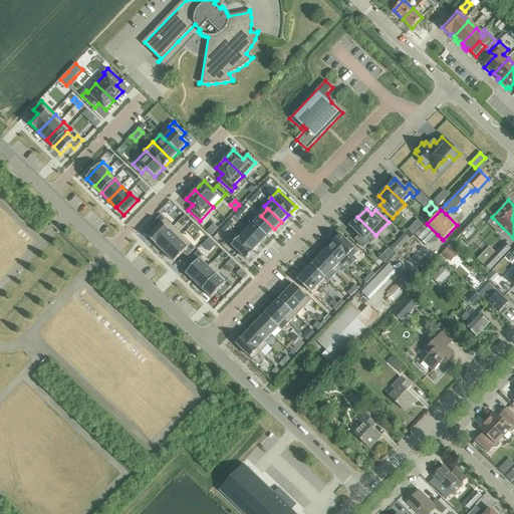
[(157,228),(148,237),(157,245),(174,227),(161,215),(153,224),(157,228)]
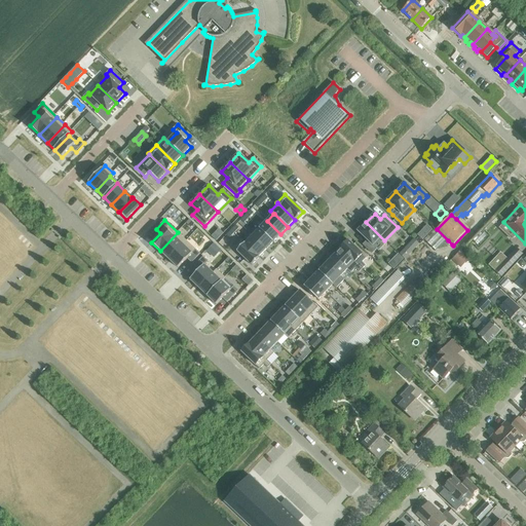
[(265,223),(260,229),(273,242),(280,234),(267,221),(265,223)]
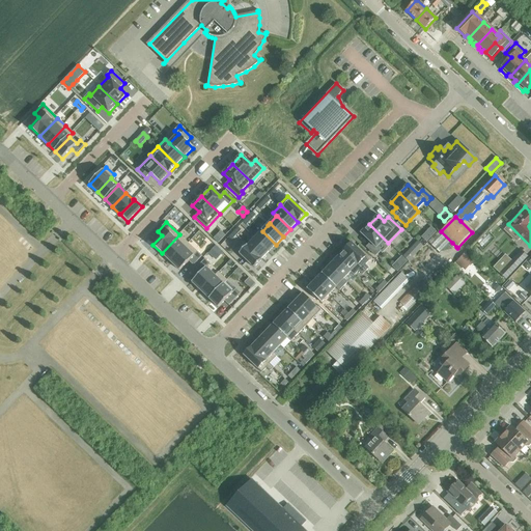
[(369,224),(361,233),(370,243),(366,248),(375,256),(380,252),(382,253),(390,245),(388,243),(369,224)]
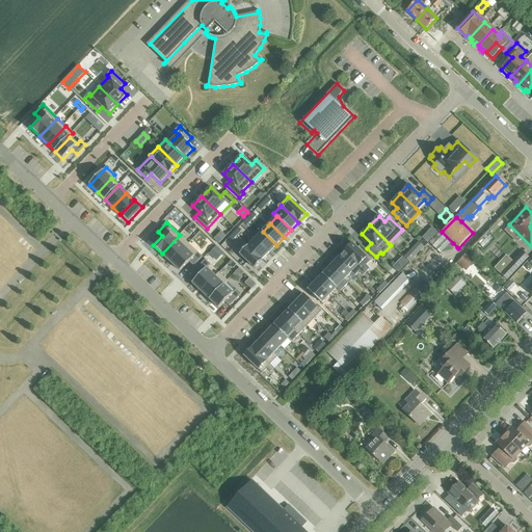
[(432,228),(423,238),(427,243),(437,233),(432,228)]
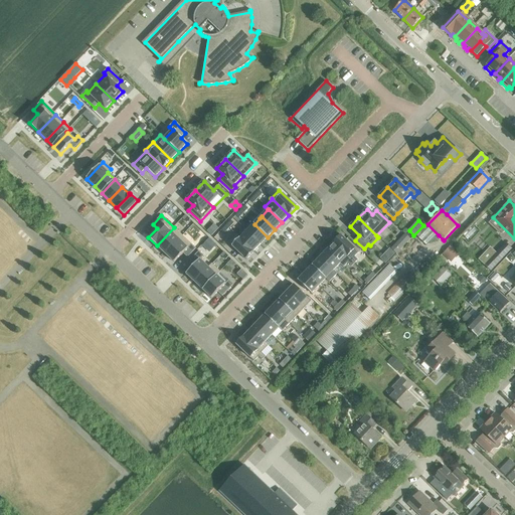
[(254,224),(246,231),(261,244),(268,237),(254,224)]
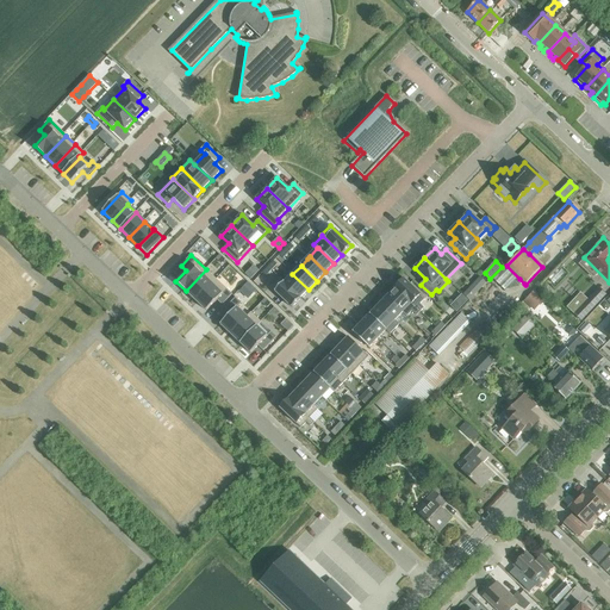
[(206,269),(186,291),(195,302),(216,280),(206,269)]
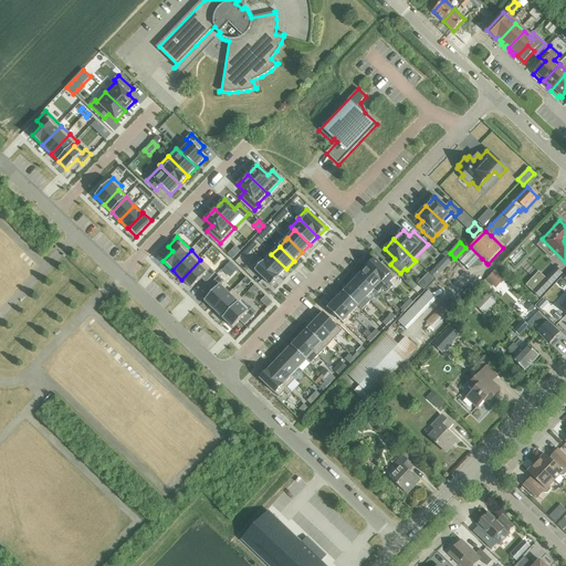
[(232,251),(228,255),(232,260),(237,255),(232,251)]
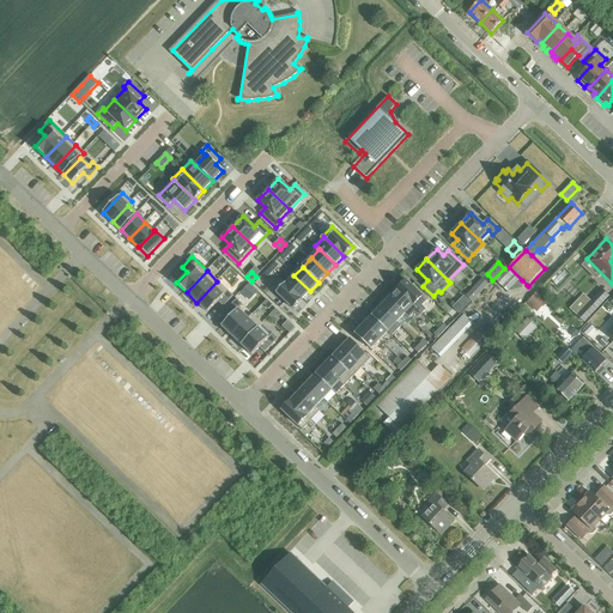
[(286,284),(285,285),(302,301),(302,299),(310,291),(293,275),(286,284)]
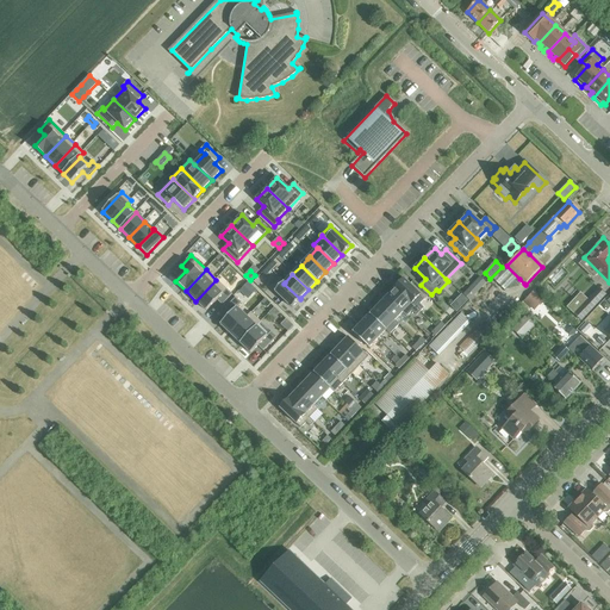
[(280,278),(271,287),(292,309),(302,299),(300,298),(300,299),(284,284),(285,282),(280,278)]
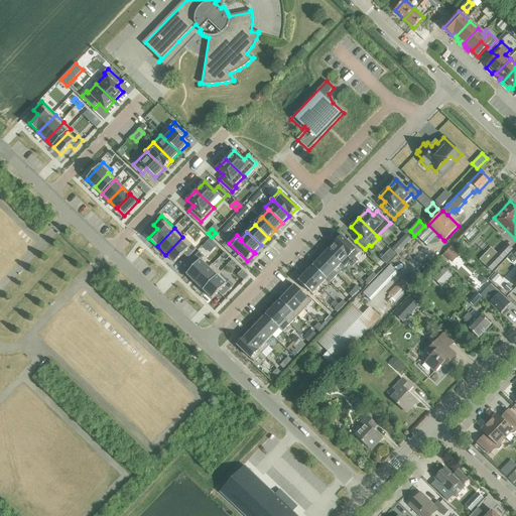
[(405,235),(391,249),(397,255),(411,240),(405,235)]
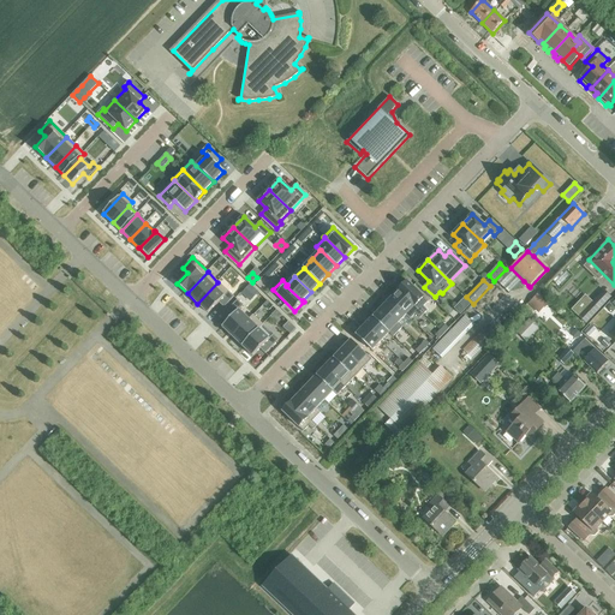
[(407,281),(398,291),(423,316),(428,310),(424,306),(429,302),(407,281)]
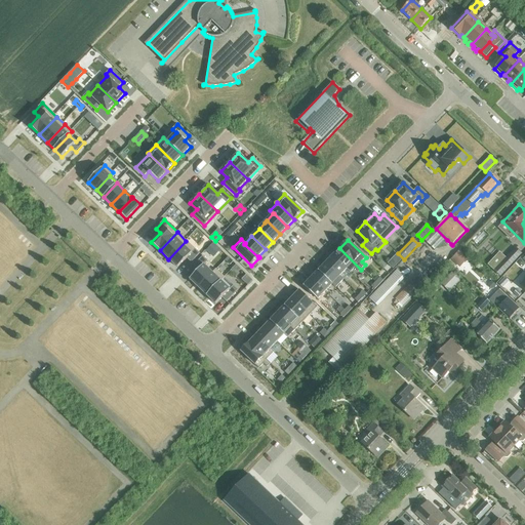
[(186,241),(168,259),(177,268),(187,258),(191,263),(200,253),(186,241)]
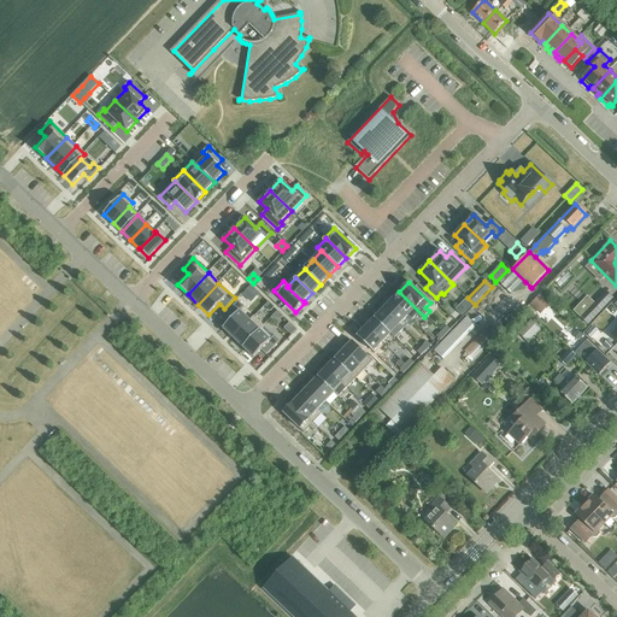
[(251,286),(244,294),(251,301),(258,293),(251,286)]
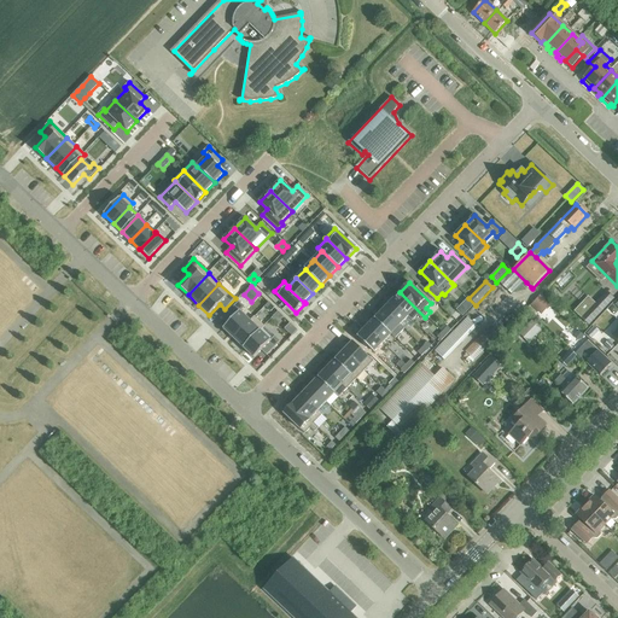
[(594,304),(581,319),(588,326),(601,312),(614,298),(607,291),(594,304)]
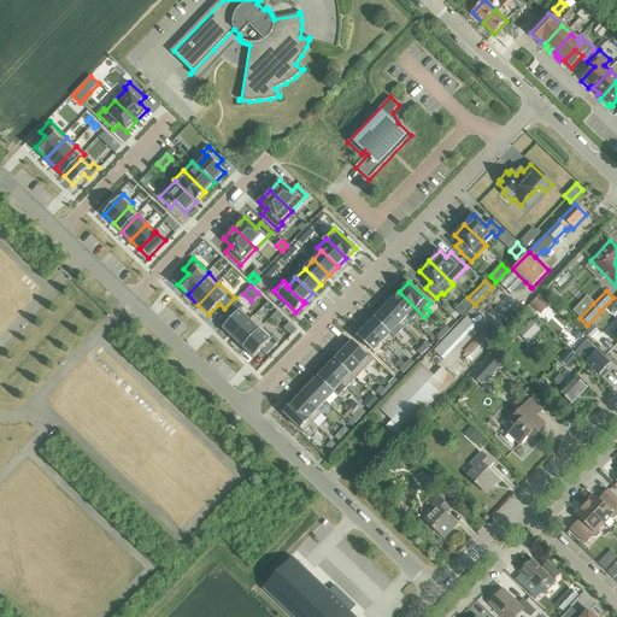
[(424,317),(399,292),(392,300),(412,321),(417,316),(422,319),(424,317)]
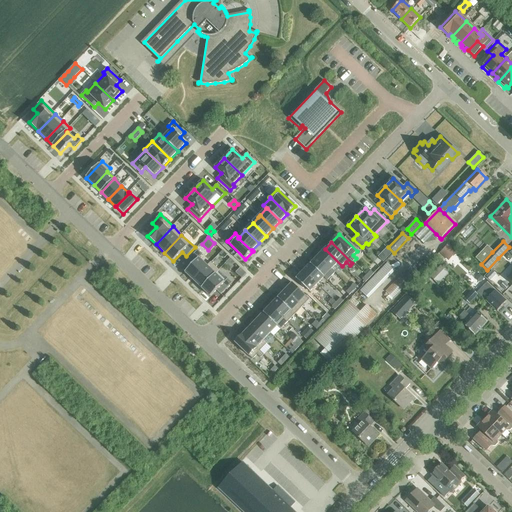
[(440,253),(448,261),(457,251),(448,243),(440,253)]
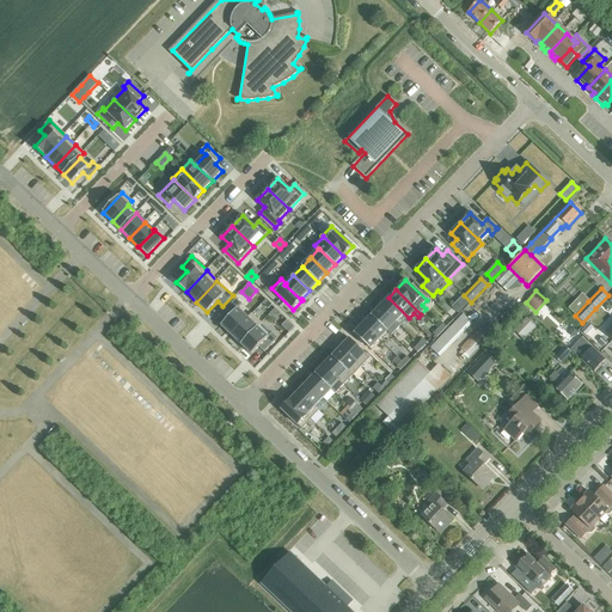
[(401,326),(396,322),(404,314),(408,318),(409,318),(389,298),(380,307),(401,326)]
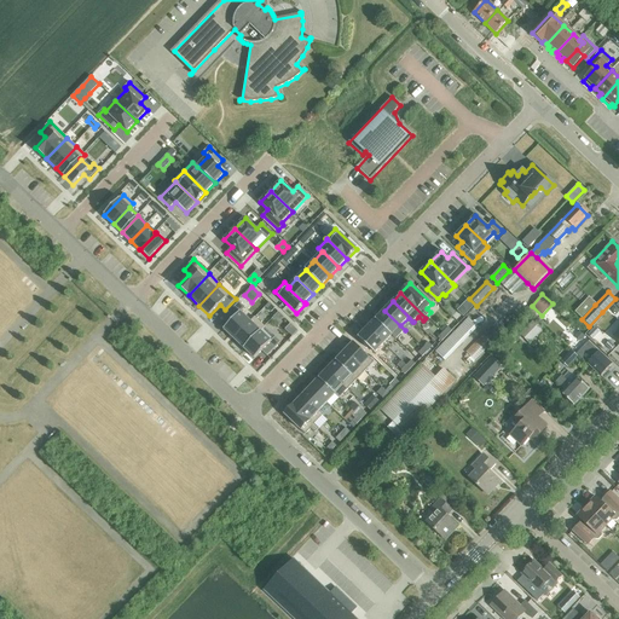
[(235,318),(224,329),(233,340),(250,322),(241,312),(244,308),(239,302),(233,308),(229,313),(235,318)]
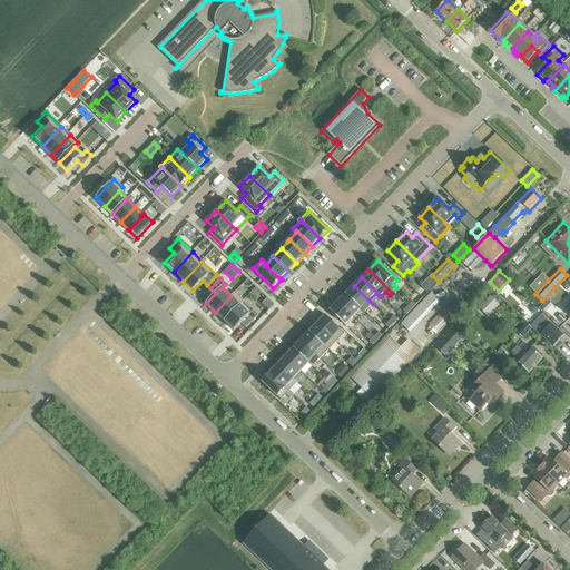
[(428,282),(422,286),(428,292),(433,286),(428,282)]
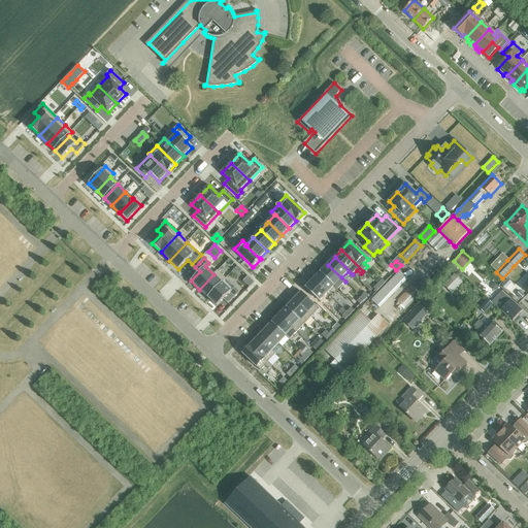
[(345,282),(328,265),(321,272),(338,289),(345,282)]
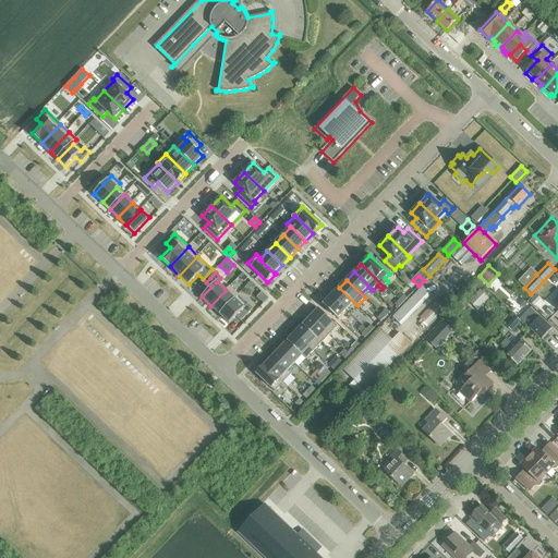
[(226,290),(210,306),(219,314),(234,299),(235,299),(239,295),(229,287),(226,290)]
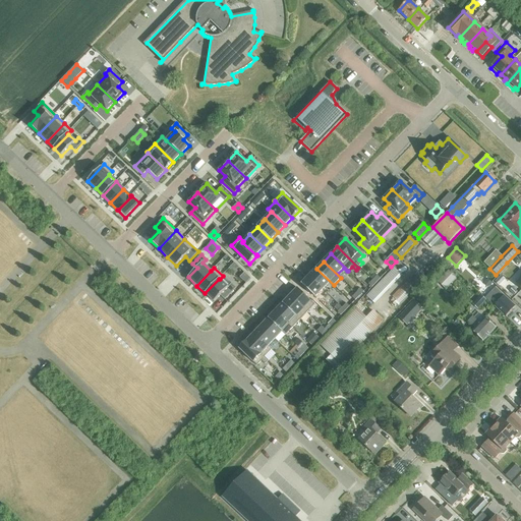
[(366,296),(374,304),(402,276),(395,268),(366,296)]
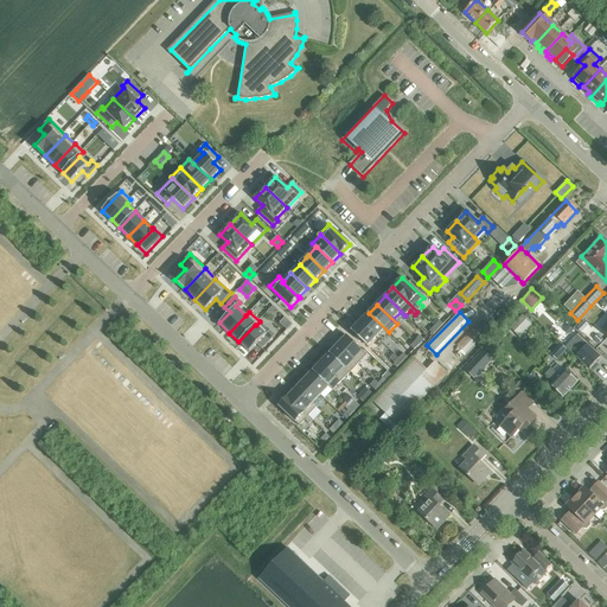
[(389,332),(369,313),(359,323),(376,338),(384,328),(388,333),(389,332)]
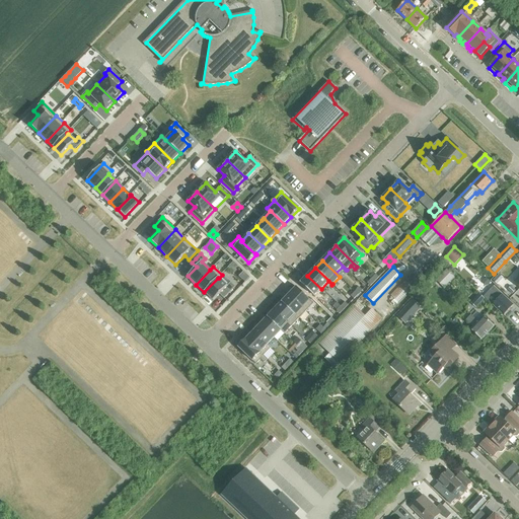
[(436,279),(443,288),(454,278),(446,269),(436,279)]
